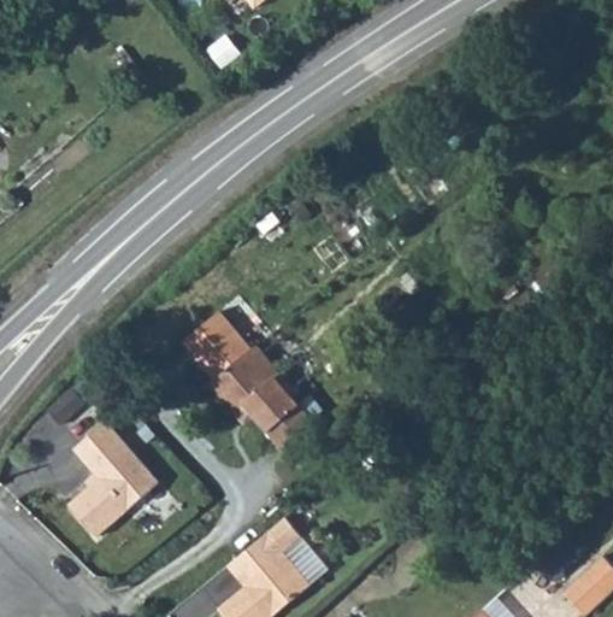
[(565,159),(558,165),(564,174),(571,168),(565,159)]
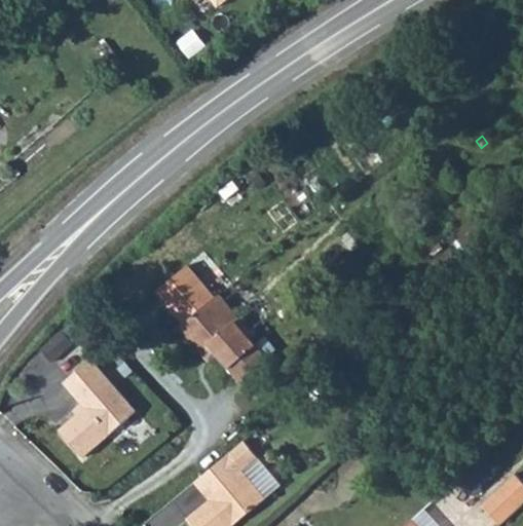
[(186,264),(154,292),(182,324),(178,327),(199,352),(208,346),(241,386),(269,363),(250,339),(254,336),(217,294),(214,297),(186,264)]
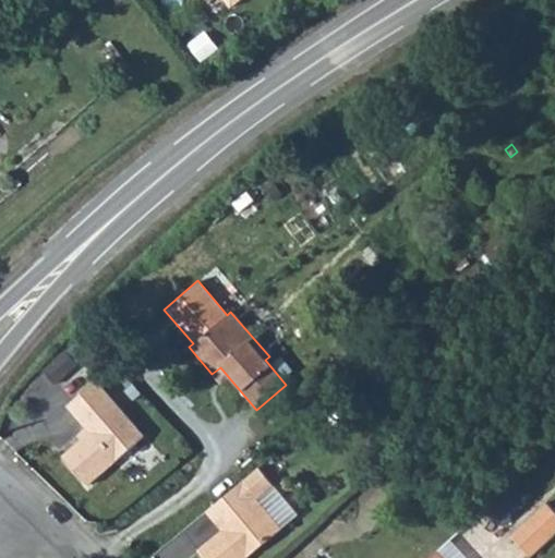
[(72,341),(41,368),(69,399),(99,372),(72,341)]
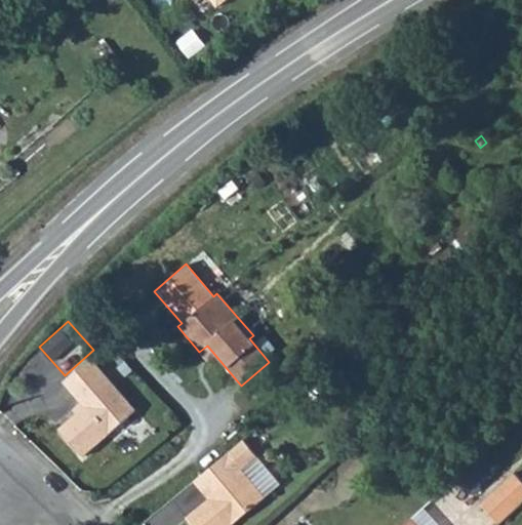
[(89,358),(62,381),(83,407),(57,430),(80,456),(133,410),(89,358)]
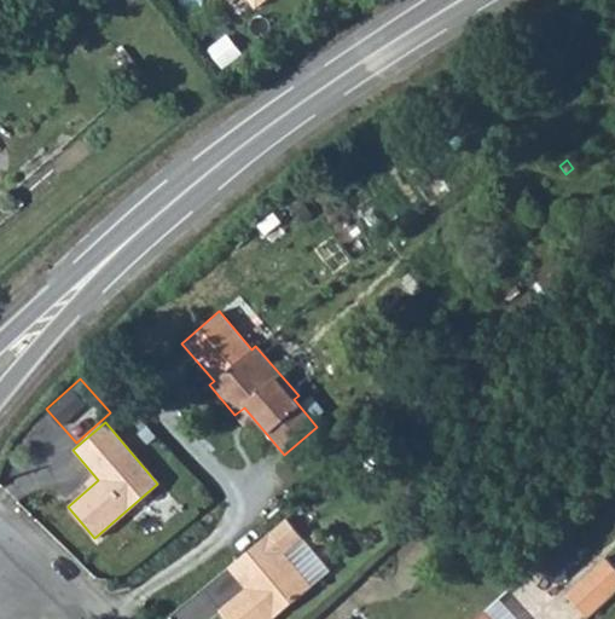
[(236,596),(218,611),(224,618),(270,618),(309,586),(282,553),(301,537),(285,519),(227,567),(244,589),(250,596),(245,601),(242,596),(236,596)]
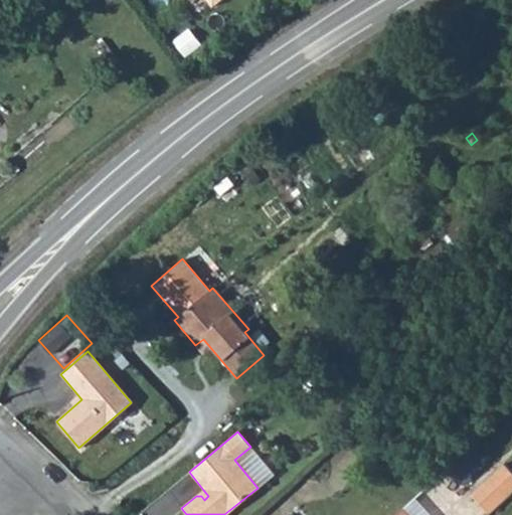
[(469,494),(488,514),(511,492),(511,474),(502,464),(469,494)]
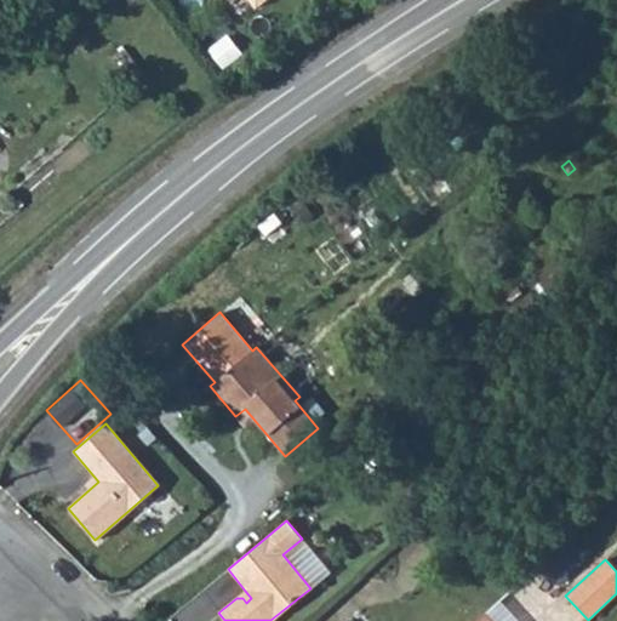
[(245,591),(236,598),(243,598),(246,603),(251,598),(245,591)]
